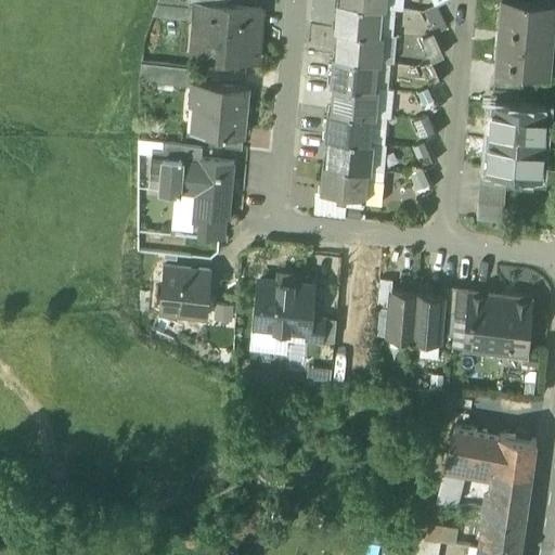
[(160,0),(157,9),(189,12),(190,0),(160,0)]
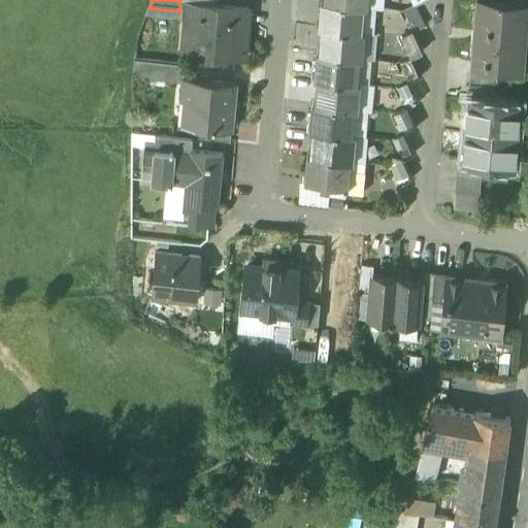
[(527,0),(476,0),(471,62),(496,64),(523,67),(527,0)]
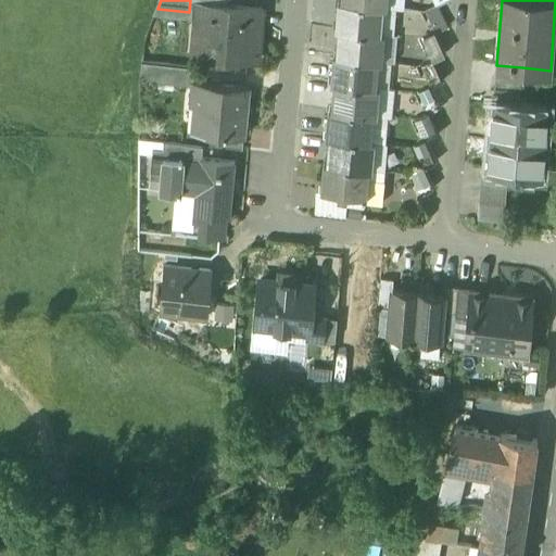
[(341,3),(338,3),(336,32),(339,32),(381,35),(383,8),(341,3)]
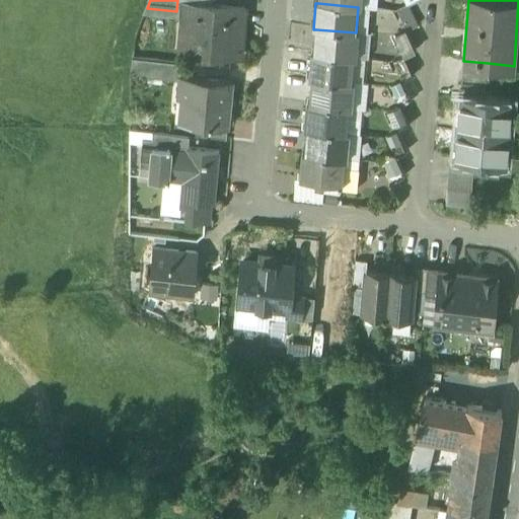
[(408,4),(396,10),(405,30),(406,32),(418,26),(409,6),(408,4)]
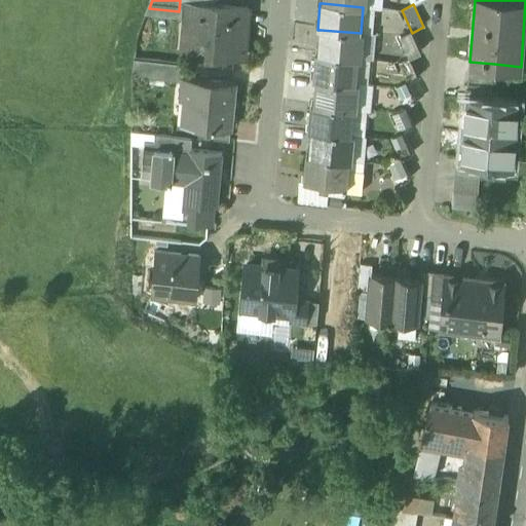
[(248,13),(187,8),(183,57),(243,62),(248,13)]
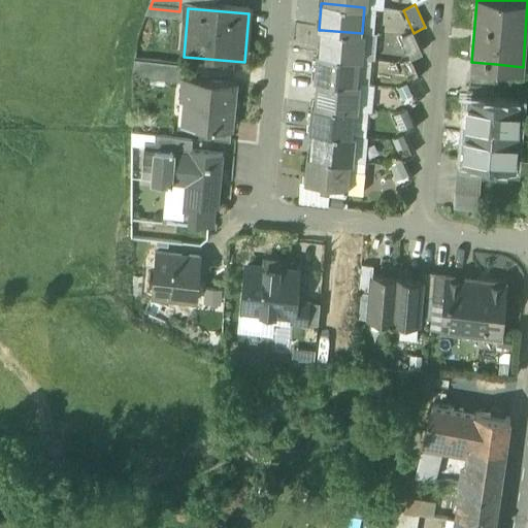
[(362,33),(322,30),(320,56),(359,60),(362,60),(365,33),(362,33)]
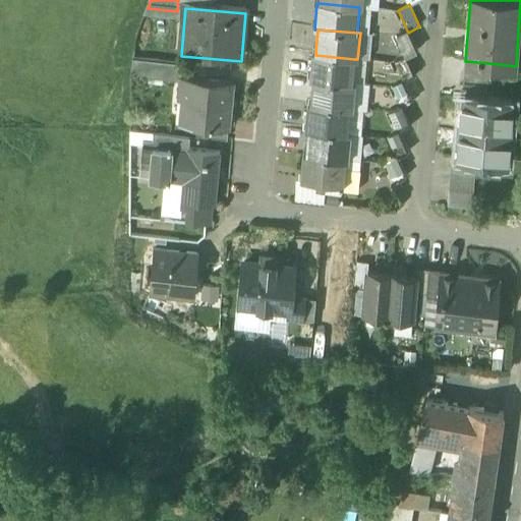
[(407,31),(396,36),(405,56),(406,58),(417,52),(408,33),(407,31)]
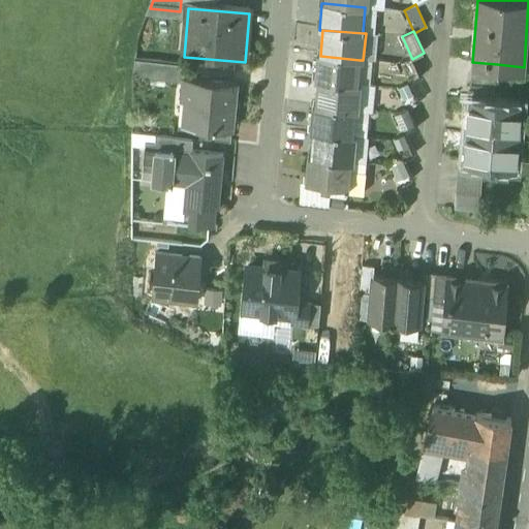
[(320,56),(317,56),(315,82),(318,83),(358,86),(360,60),(320,56)]
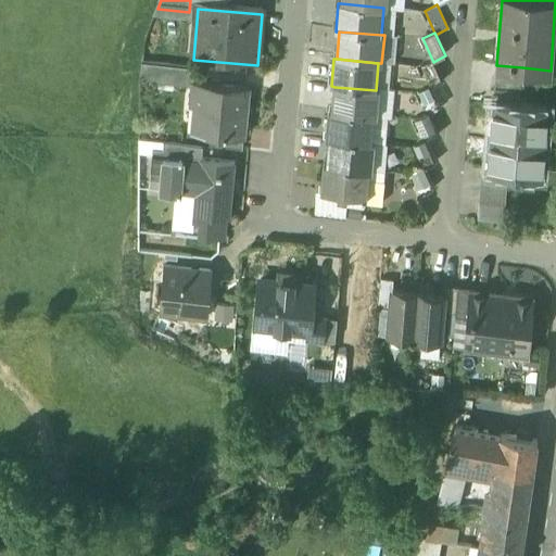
[(432,60),(419,66),(430,88),(431,89),(443,84),(433,62),(432,60)]
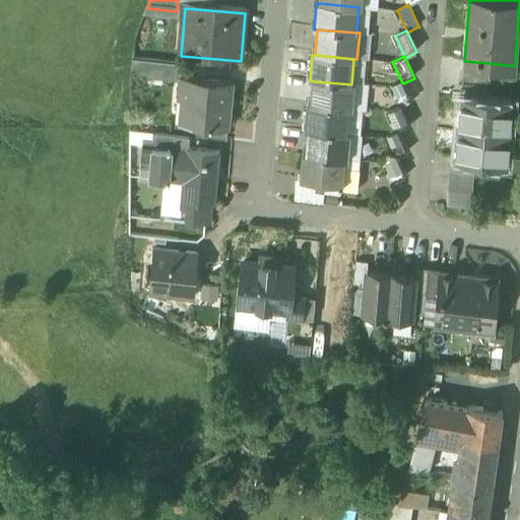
[(489,63),(464,61),(461,95),(485,98),(489,63)]
